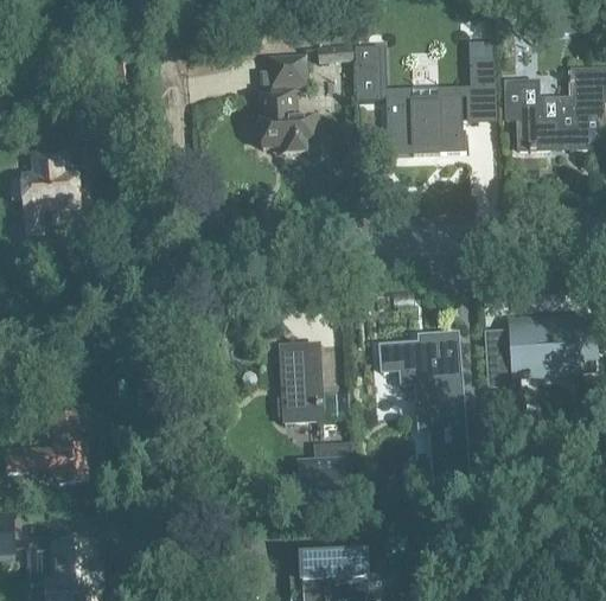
[(353,61),(353,51),(352,45),(333,46),(335,62),(353,61)]
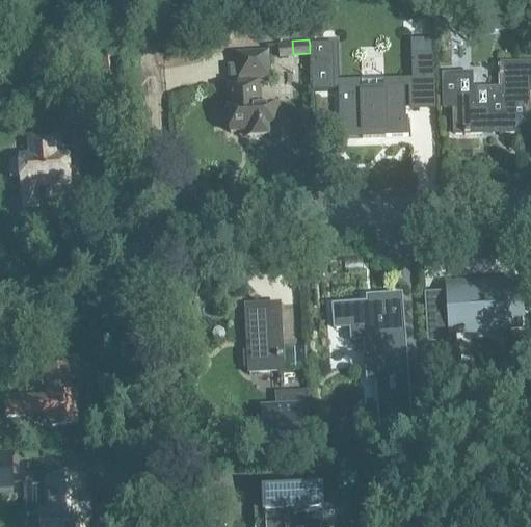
[(333,40),(311,41),(312,81),(334,80),(333,40)]
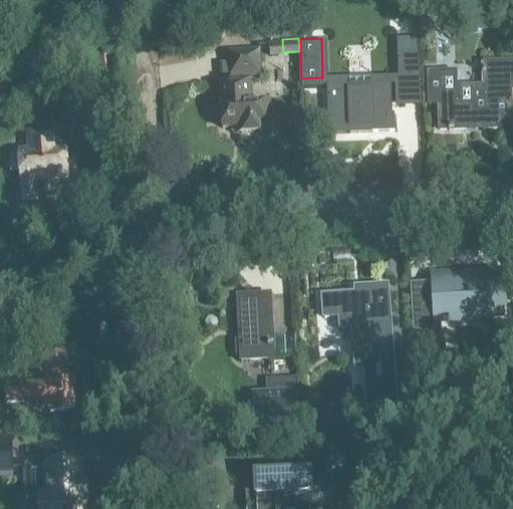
[(220,76),(218,76),(221,126),(243,125),(243,132),(258,131),(259,134),(271,133),(270,120),(272,120),(271,99),(266,99),(266,98),(252,99),(250,74),(261,73),(260,44),(255,45),(228,47),(227,47),(228,60),(229,75),(226,76),(220,76)]
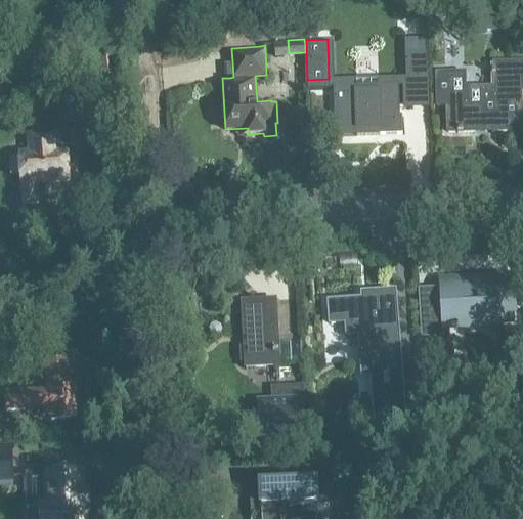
[(429,74),(428,51),(407,51),(407,75),(429,74)]
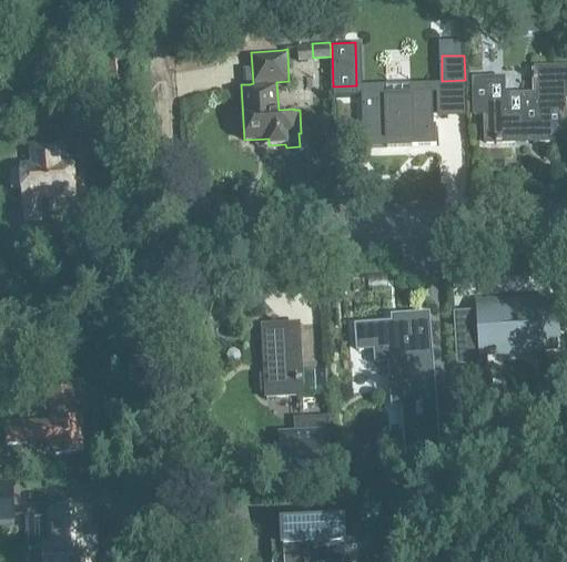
[(502,93),(500,75),(473,77),(473,110),(484,110),(485,141),(555,139),(555,125),(564,125),(563,85),(566,84),(566,64),(534,65),(535,92),(502,93)]
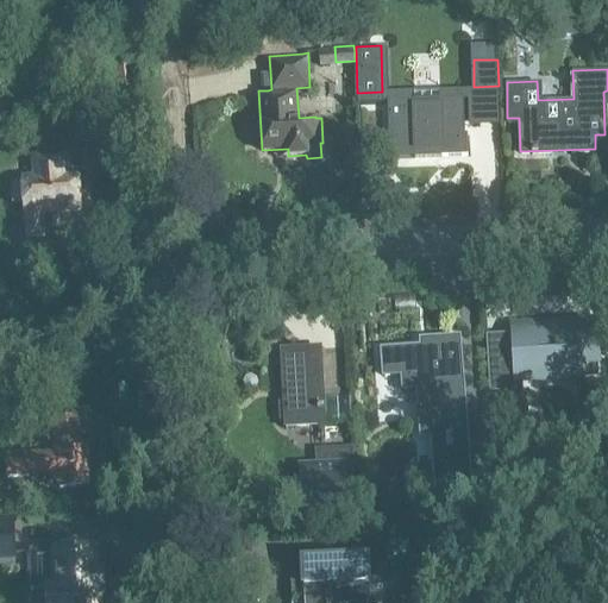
[(440,149),(440,152),(468,152),(467,130),(461,131),(459,114),(463,114),(463,95),(387,96),(388,134),(393,134),(393,154),(415,154),(415,150),(440,149)]
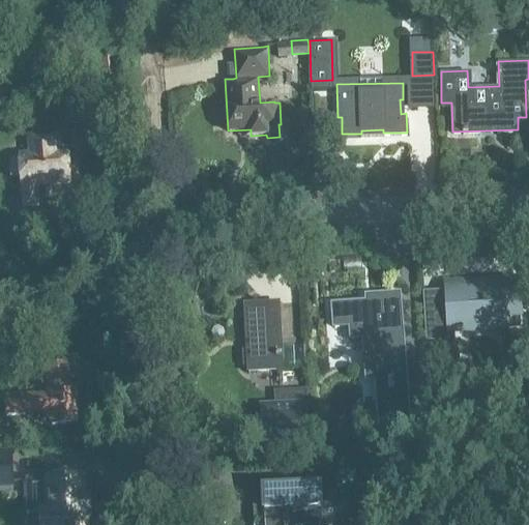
[(21,172),(23,204),(38,203),(36,182),(68,180),(65,143),(55,144),(54,132),(26,135),(28,152),(19,153),(19,156),(9,157),(10,173),(21,172)]
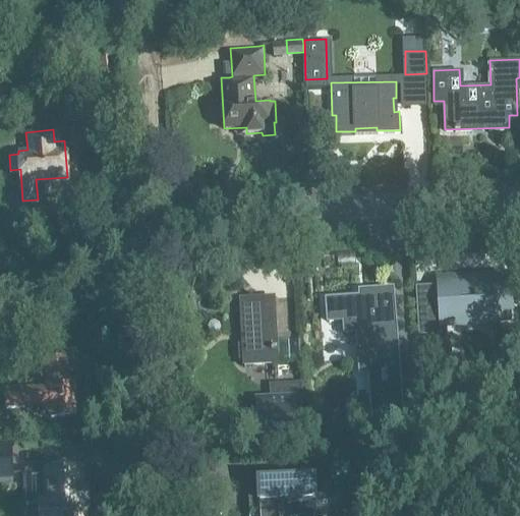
[(427,305),(416,306),(417,334),(429,333),(431,371),(434,370),(442,369),(441,359),(431,360),(430,338),(447,337),(447,336),(446,321),(494,318),(495,318),(496,318),(495,305),(511,304),(509,278),(492,279),(492,274),(490,274),(490,275),(487,275),(487,274),(462,276),(459,277),(459,276),(458,276),(458,281),(438,282),(439,301),(426,302),(427,305)]
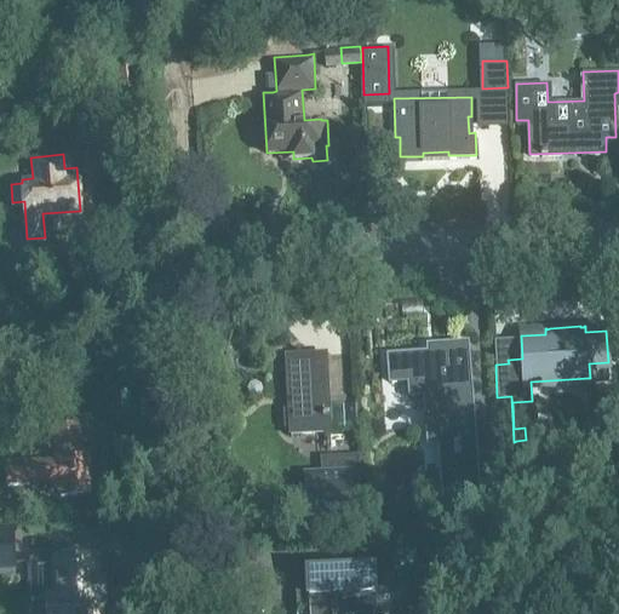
[(446,348),(388,353),(390,379),(408,378),(410,392),(425,391),(429,440),(440,440),(441,457),(476,453),(468,339),(446,340),(446,348)]
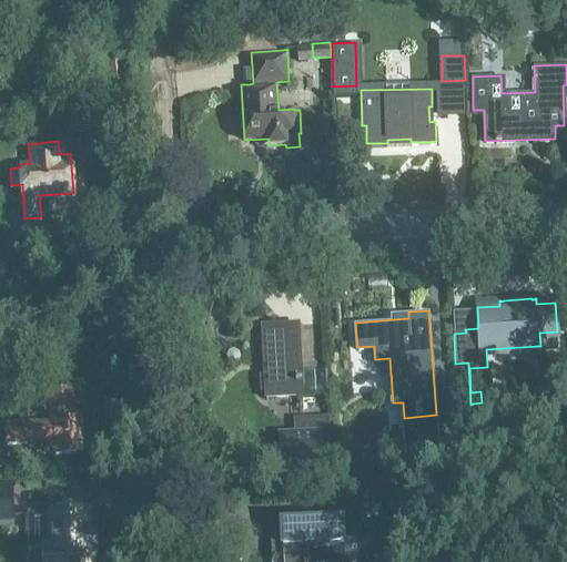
[(265,395),(302,392),(297,322),(262,323),(265,395)]
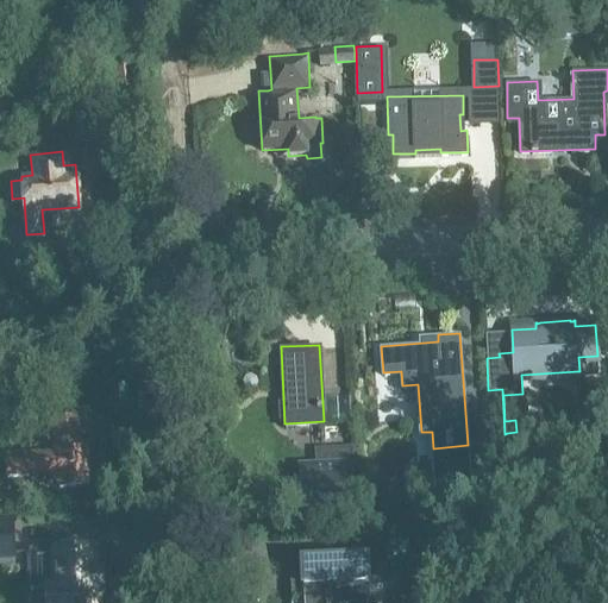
[(57,471),(58,484),(89,483),(87,441),(80,443),(79,416),(52,418),(54,450),(6,452),(7,473),(57,471)]
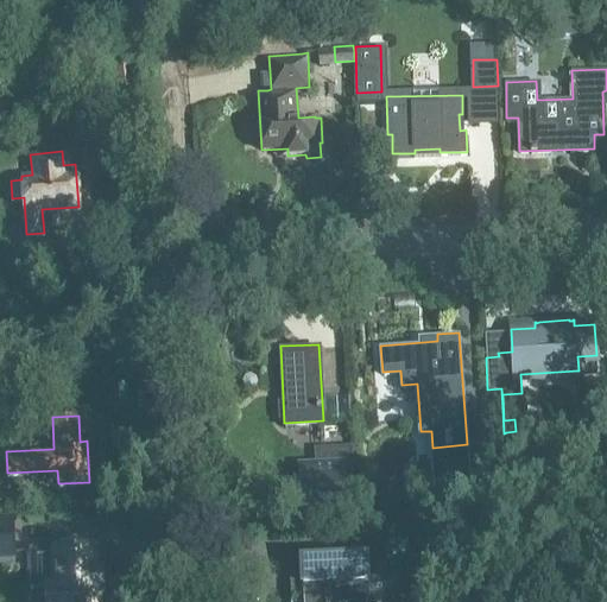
[(352,443),(314,444),(314,458),(315,461),(342,460),(345,460),(352,460),(352,443)]
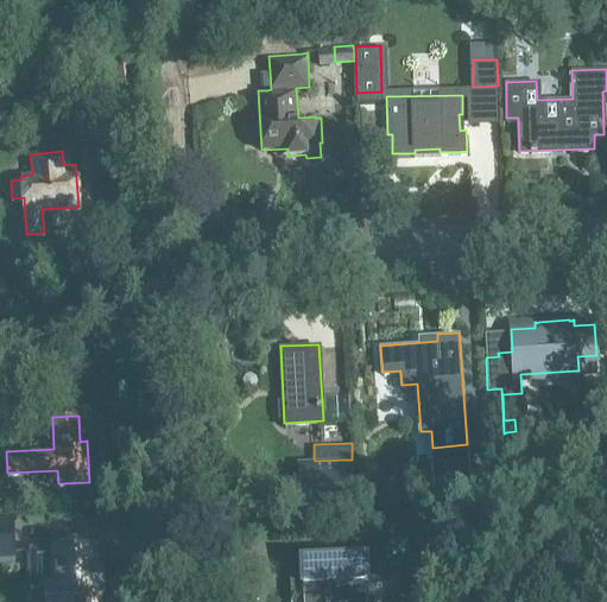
[(315,461),(298,462),(301,506),(345,504),(342,460),(315,461)]
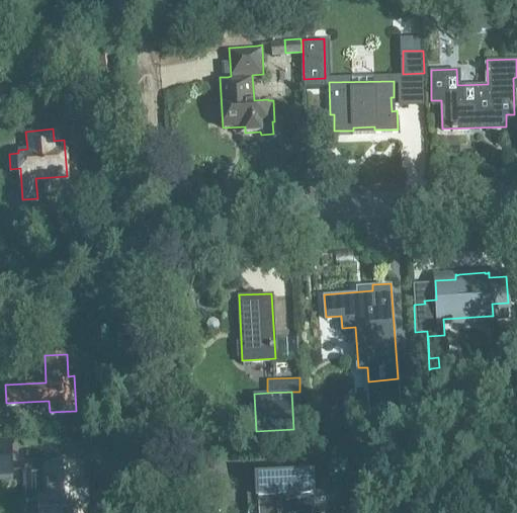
[(0,472),(12,472),(10,441),(0,441),(0,472)]
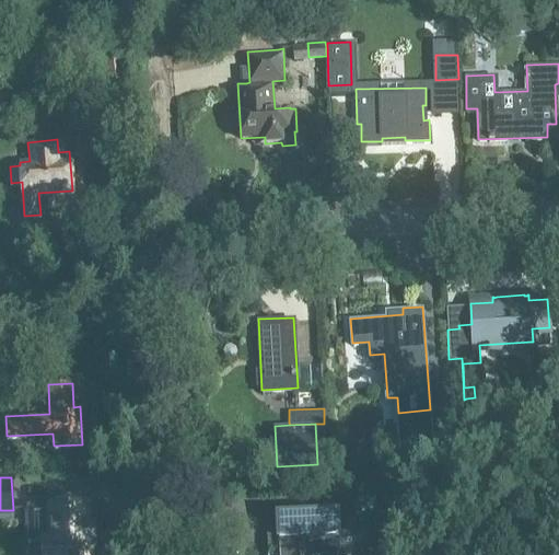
[(44,506),(23,507),(24,521),(25,543),(39,543),(39,554),(86,554),(86,546),(92,546),(91,524),(85,525),(84,505),(45,506),(44,506)]
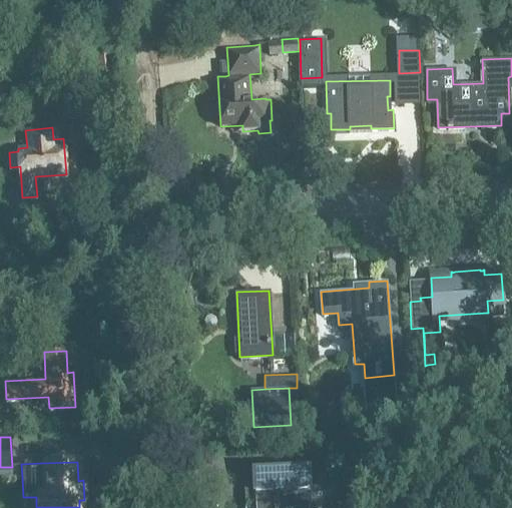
[(298,507),(343,506),(341,475),(285,478),(284,463),(244,465),(246,491),(254,491),(254,507),(298,507)]
